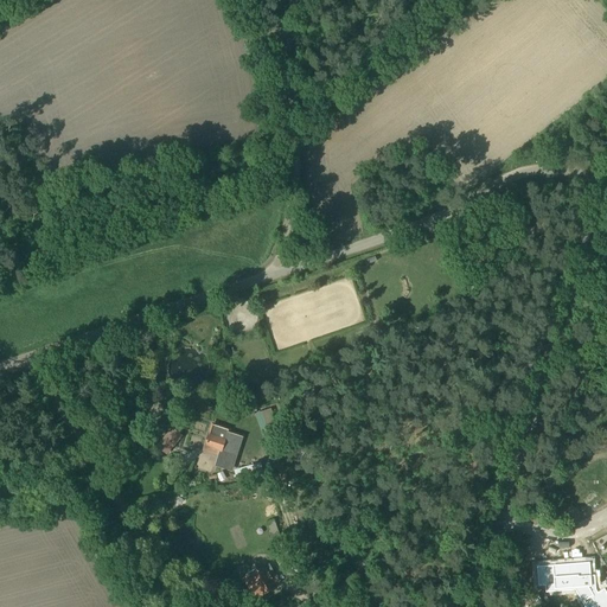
[(234,432),(229,430),(213,425),(204,451),(219,457),(217,465),(231,470),(240,443),(231,440),(234,432)]
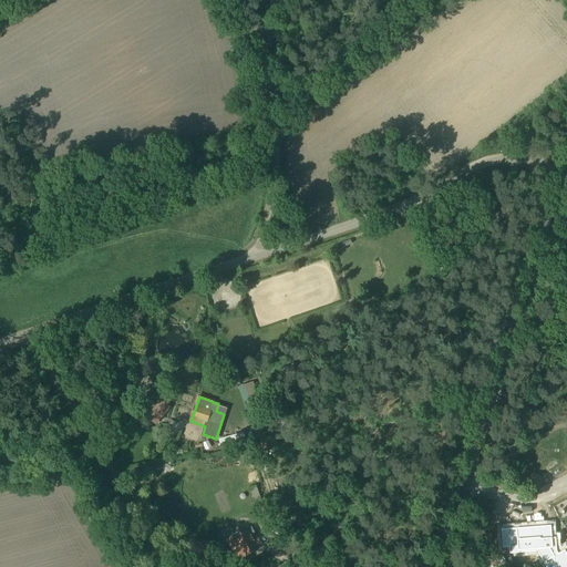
[(161,399),(148,413),(158,422),(171,408),(161,399)]
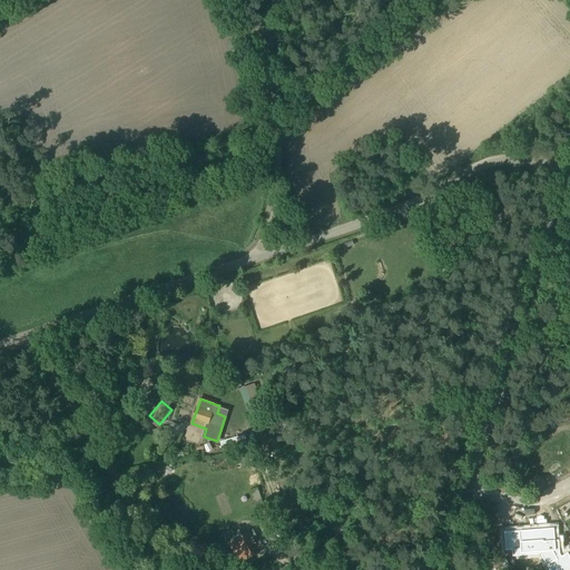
[(264,549),(257,536),(254,537),(251,530),(229,543),(235,553),(236,553),(241,562),(264,549)]
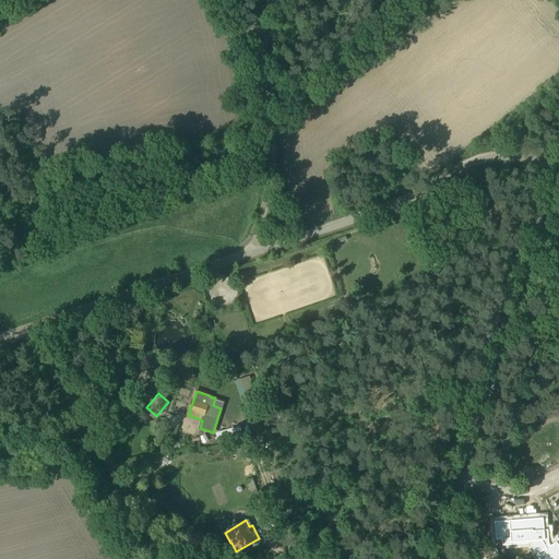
[(520,521),(510,521),(510,543),(542,543),(546,550),(537,556),(538,558),(558,558),(558,549),(556,545),(550,548),(548,545),(548,532),(544,532),(544,521),(532,521),(533,523),(526,523),(526,525),(520,525),(520,521)]
